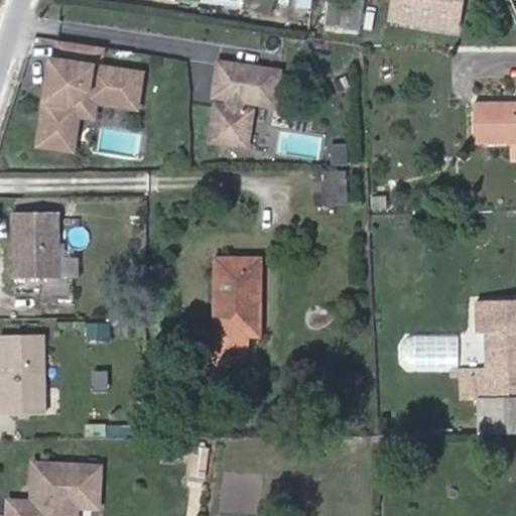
[(329,0),(326,29),(362,33),(364,0),(329,0)]
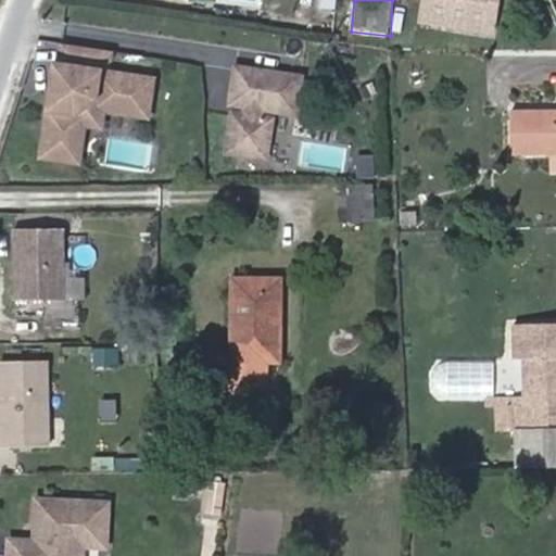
[(428,0),(425,24),(495,35),(501,1),(491,0),(428,0)]
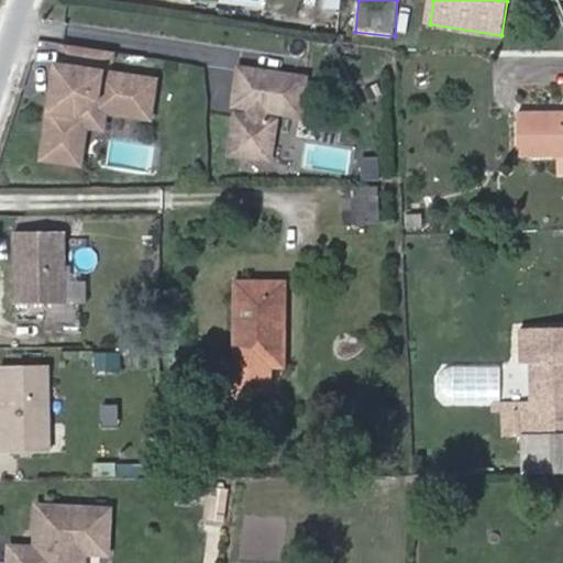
[(53,41),(39,162),(84,167),(88,129),(106,131),(108,114),(153,120),(158,75),(112,69),(116,48),(53,41)]
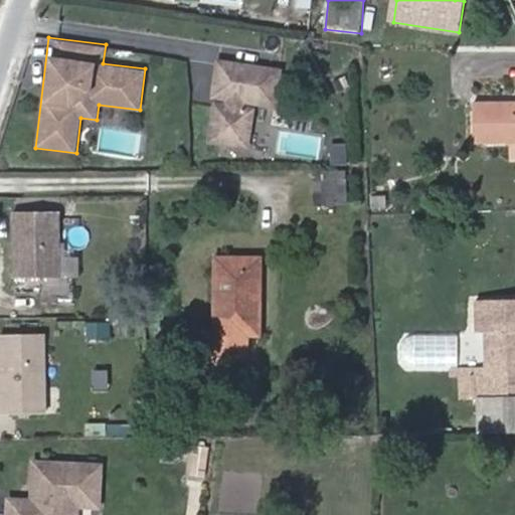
[(215,57),(207,143),(251,147),(255,106),(278,108),(282,63),(215,57)]
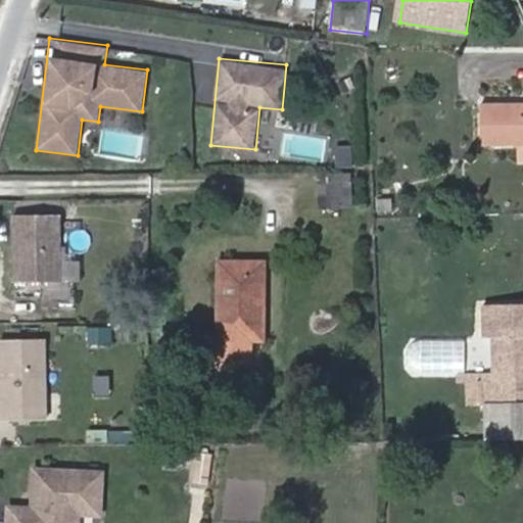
[(519,144),(522,143),(522,104),(481,105),(481,144),(519,144)]
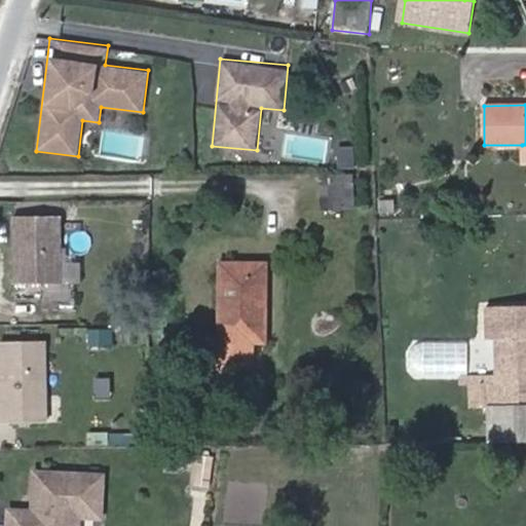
[(339,166),(355,164),(353,144),(337,146),(339,166)]
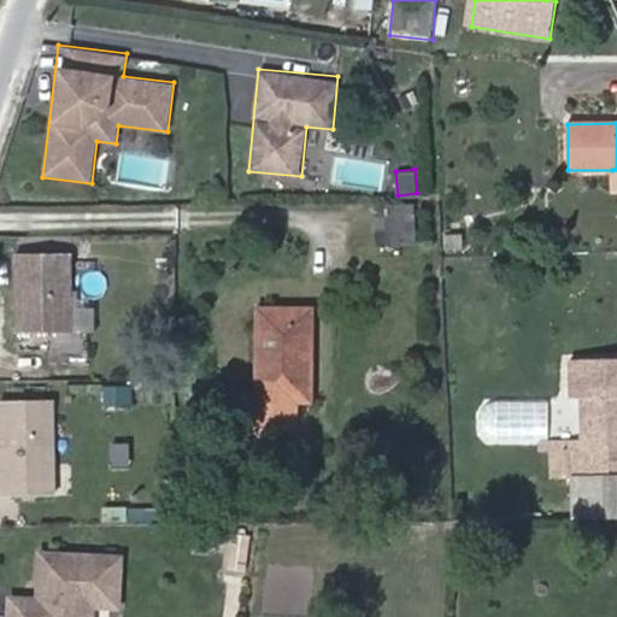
[(411,204),(399,205),(401,246),(413,245),(411,204)]
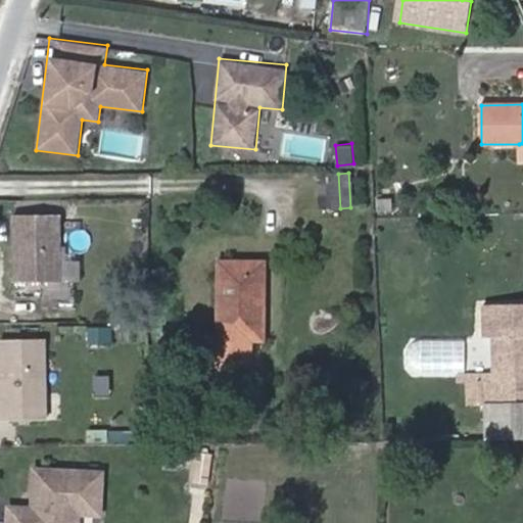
[(340,208),(338,174),(317,176),(320,209),(340,208)]
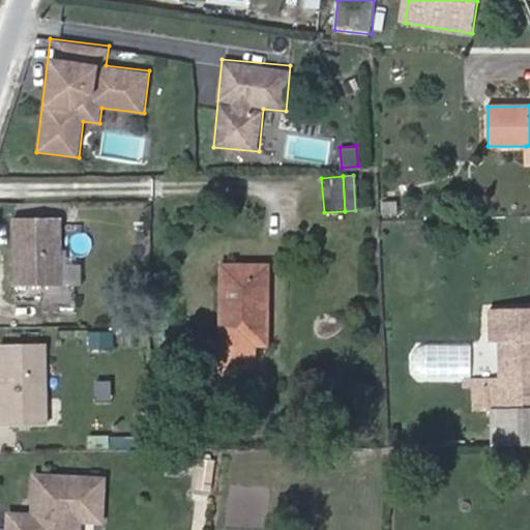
[(10,283),(62,285),(63,215),(12,214),(10,283)]
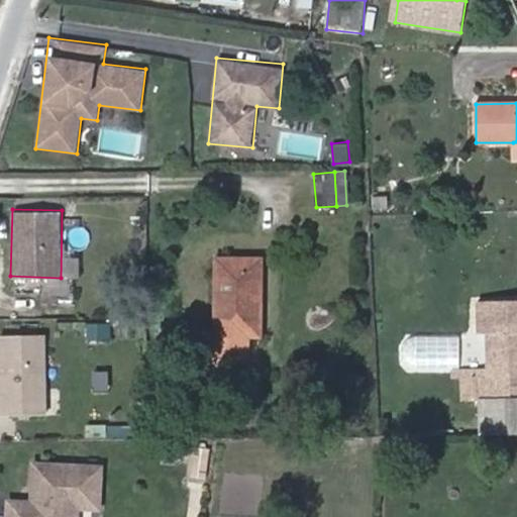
[(261,336),(261,260),(217,260),(216,366),(247,367),(247,336),(261,336)]
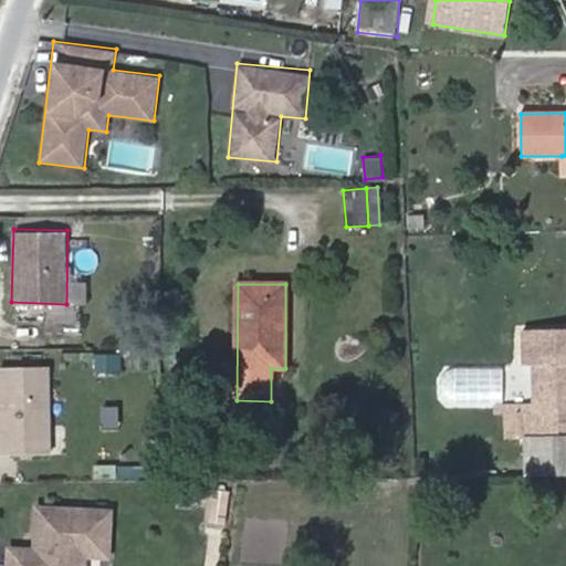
[(45,312),(54,327),(75,316),(66,301),(45,312)]
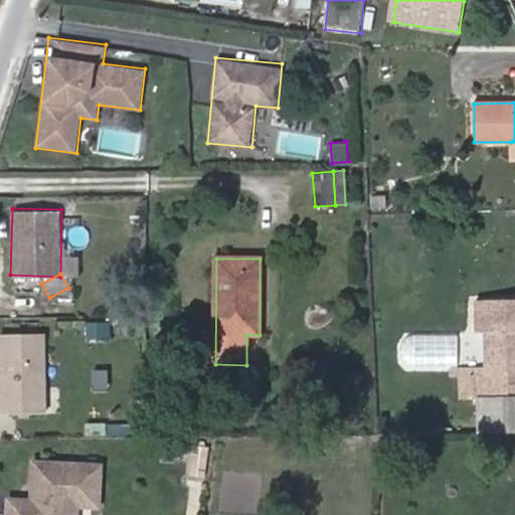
[(479,398),(514,397),(514,299),(476,301),(477,333),(486,333),(487,370),(487,376),(479,376),(479,398)]
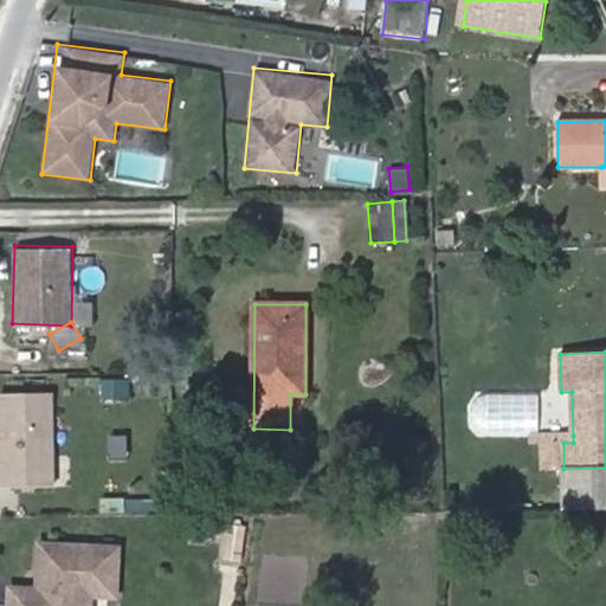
[(102,399),(128,398),(128,378),(102,378),(102,399)]
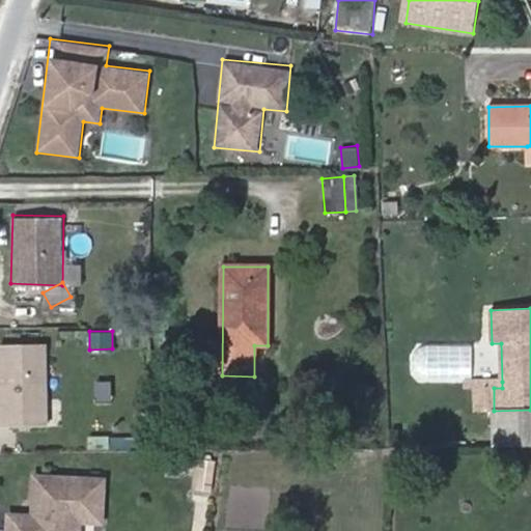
[(49,342),(0,340),(0,425),(47,426),(49,342)]
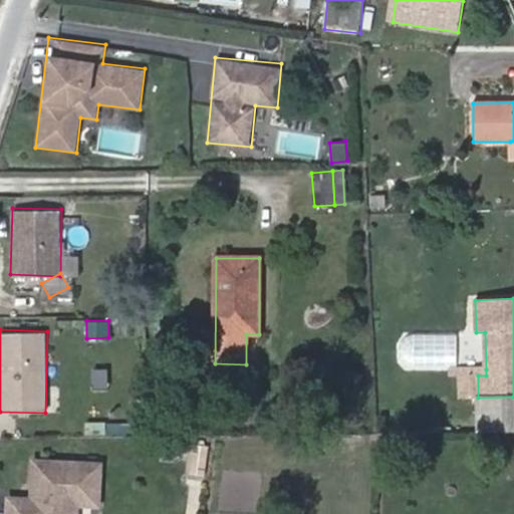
[(408,368),(457,368),(457,333),(408,333),(408,368)]
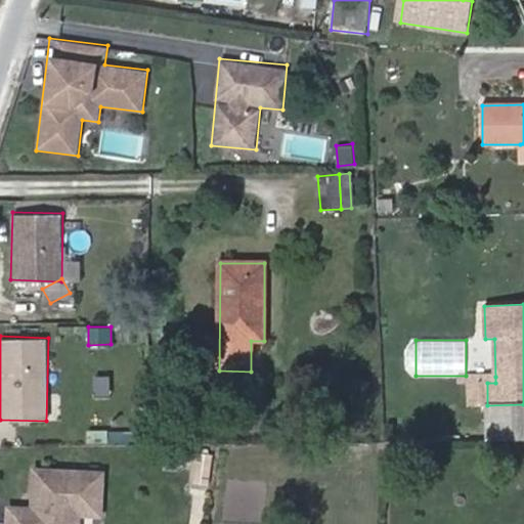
[(468,378),(469,405),(482,405),(487,405),(487,383),(495,383),(495,377),(468,378)]
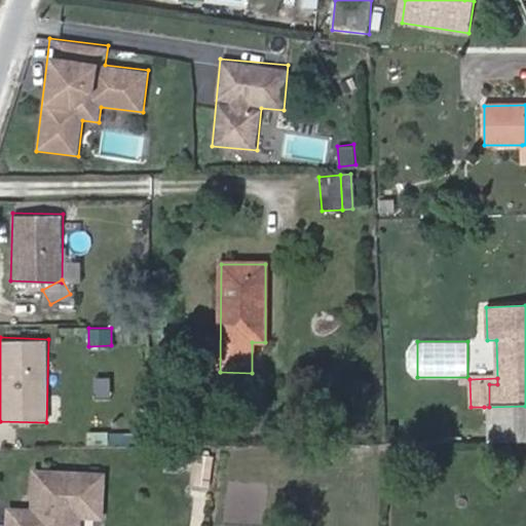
[(525,406),(489,407),(484,407),(484,443),(525,441),(525,406)]
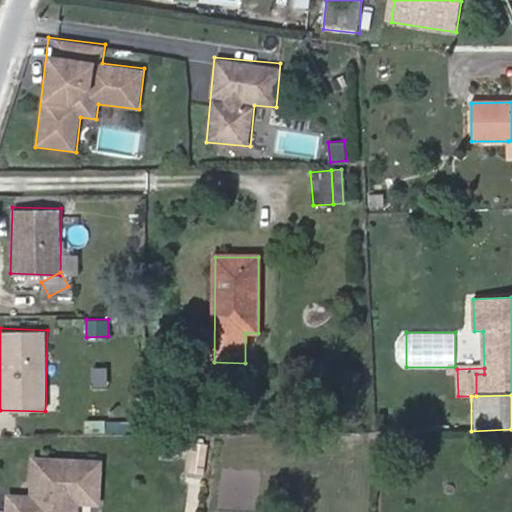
[(188,440),(186,473),(204,475),(207,441),(188,440)]
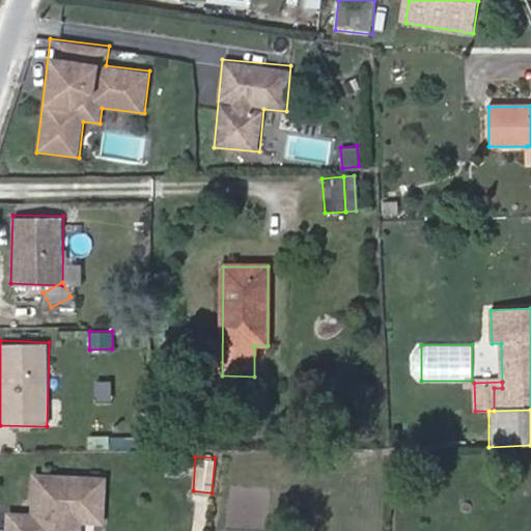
[(29,511),(5,510),(4,530),(80,530),(81,524),(104,525),(106,475),(31,472),(29,511)]
